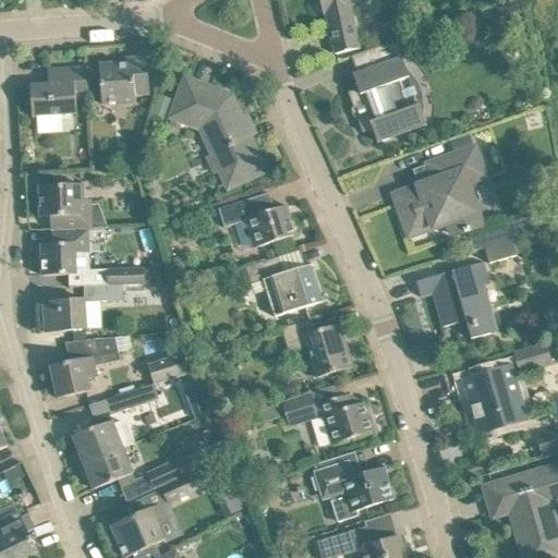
[(360,49),(350,4),(371,0),(370,0),(319,0),(324,15),(328,14),(331,28),(329,29),(335,55),(360,49)]
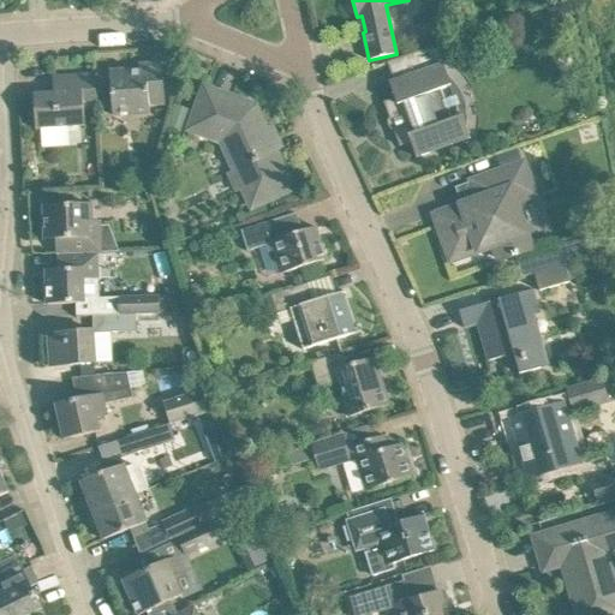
[(383,102),(400,147),(411,142),(417,157),(470,138),(461,115),(452,119),(441,89),(451,85),(443,64),(439,65),(437,60),(453,55),(448,42),(388,64),(393,77),(396,76),(399,79),(389,83),(395,99),(383,102)]
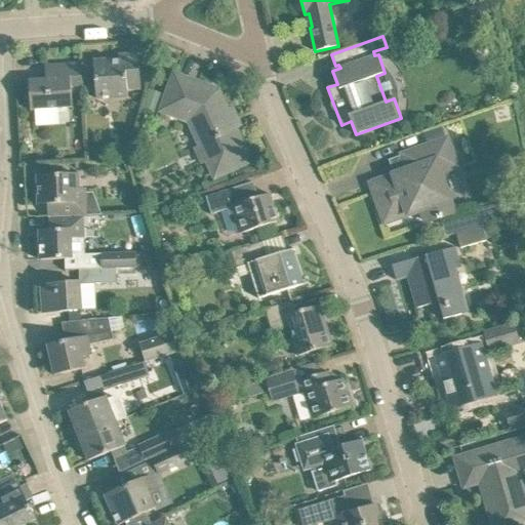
[(127,89),(140,88),(138,55),(123,56),(124,61),(93,63),(96,98),(127,96),(127,89)]
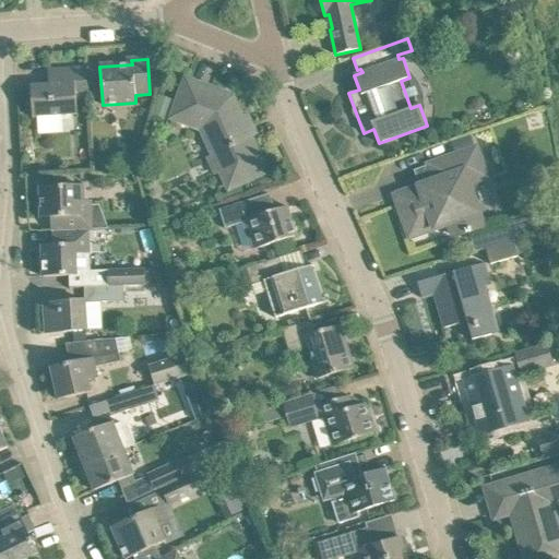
[(31,86),(33,118),(76,115),(75,97),(88,96),(88,90),(86,68),(55,70),(56,85),(31,86)]
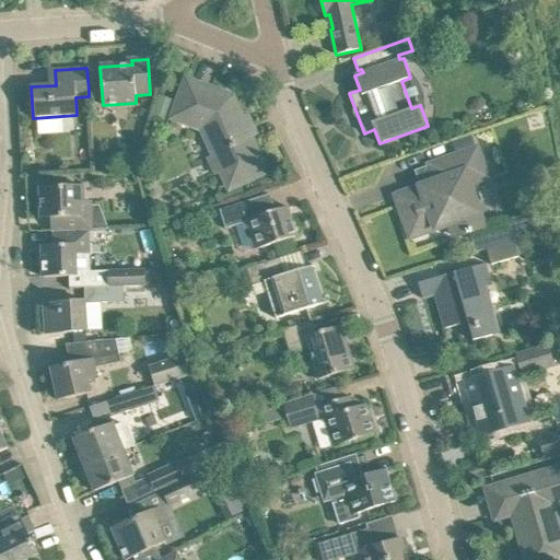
[(214,155),(209,158),(217,175),(222,172),(230,188),(266,172),(235,106),(231,97),(187,81),(173,118),(202,129),(214,155)]
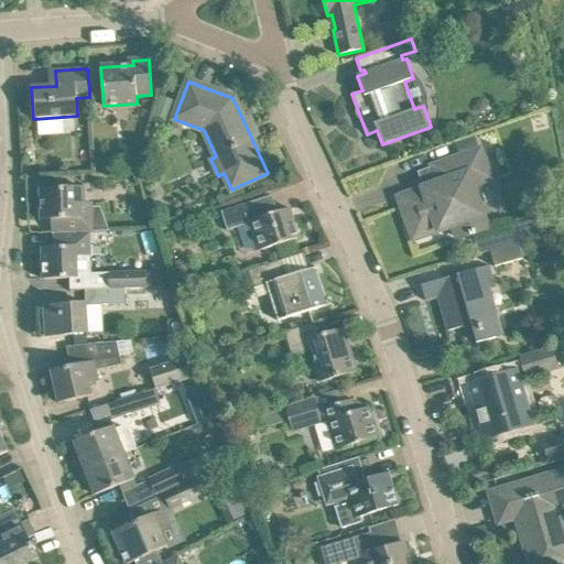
[(152,115),(165,120),(172,100),(160,95),(152,115)]
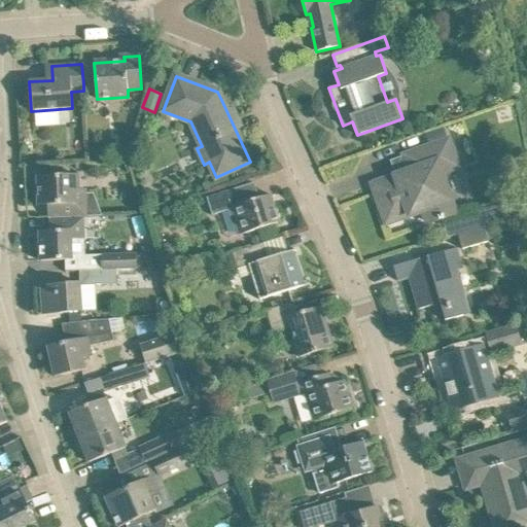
[(455,214),(442,176),(459,170),(455,157),(449,140),(432,147),(406,156),(406,157),(414,154),(419,169),(374,185),(387,221),(424,209),(428,222),(438,218),(440,220),(444,218),(455,214)]
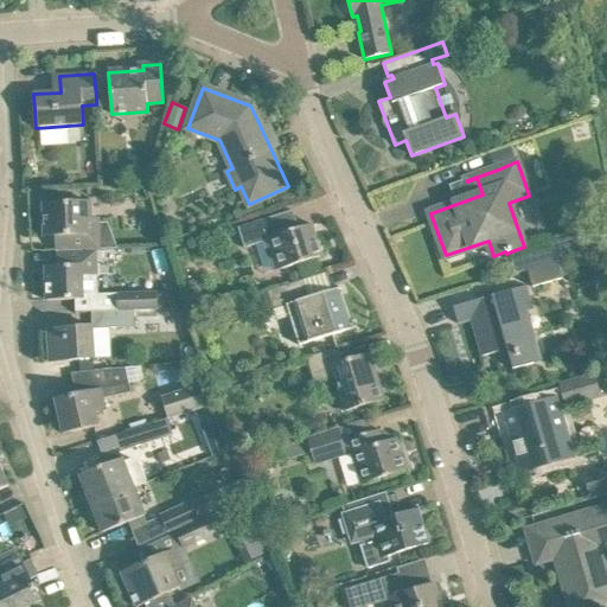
[(44,236),(69,235),(69,250),(102,249),(101,223),(91,223),(90,203),(66,203),(43,204),(44,236)]
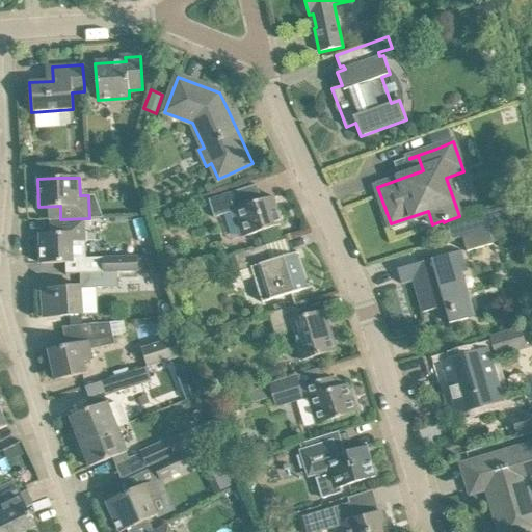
[(262,201),(257,185),(209,200),(214,217),(235,211),(242,237),(283,224),(273,196),(262,201)]
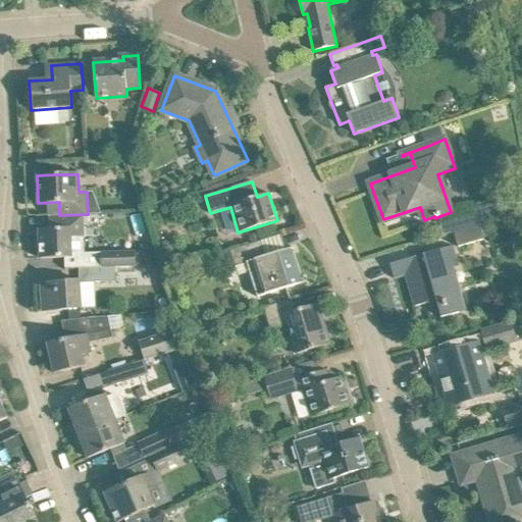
[(445,232),(453,230),(477,223),(474,211),(440,221),(445,232)]
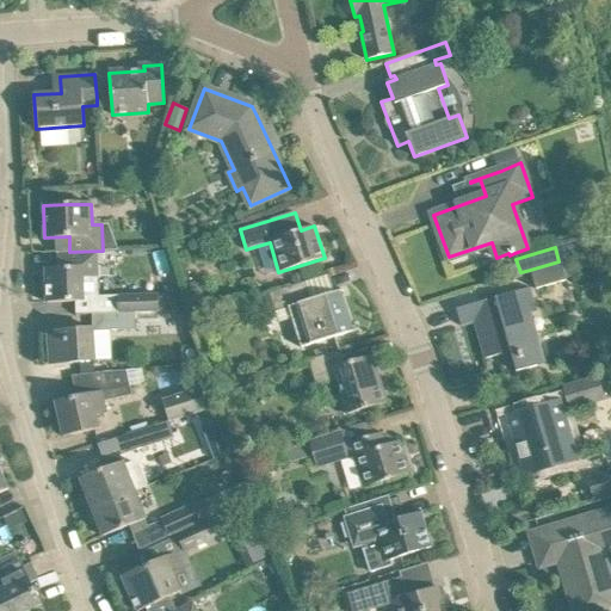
[(57,267),(45,269),(47,303),(71,302),(84,302),(82,278),(98,277),(98,252),(81,253),(57,253),(57,267)]
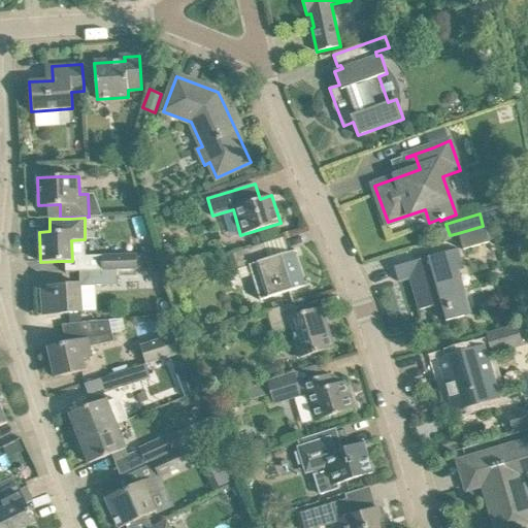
[(458,233),(463,251),(490,242),(485,225),(483,226),(458,233)]
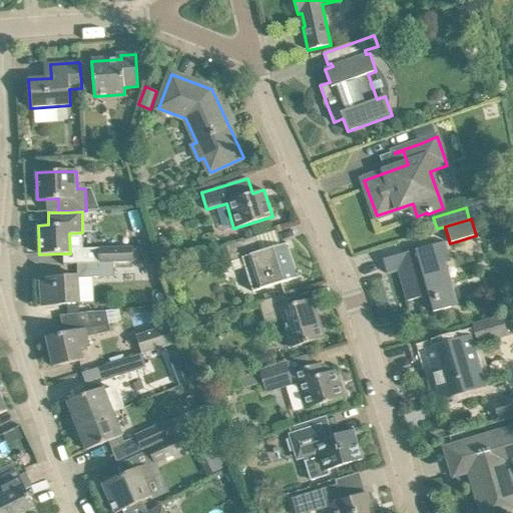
[(258,237),(257,236),(225,245),(225,247),(221,248),(225,262),(226,261),(227,263),(230,262),(230,263),(231,263),(242,259),(252,293),(299,278),(299,277),(291,279),(281,246),(289,243),(288,243),(258,252),(253,238),(258,237)]
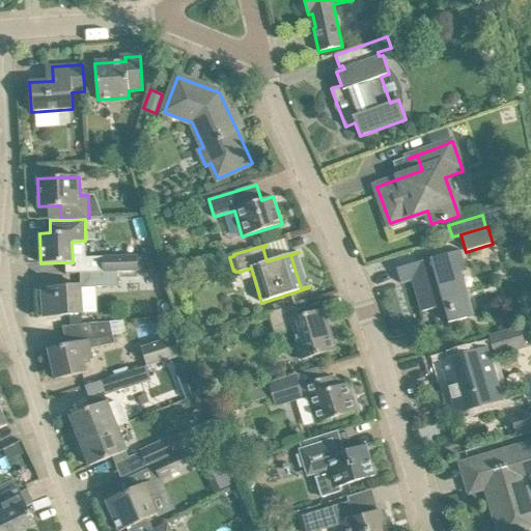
[(421,312),(436,308),(436,305),(443,303),(448,323),(474,316),(460,272),(467,271),(460,250),(396,269),(400,283),(412,280),(421,312)]
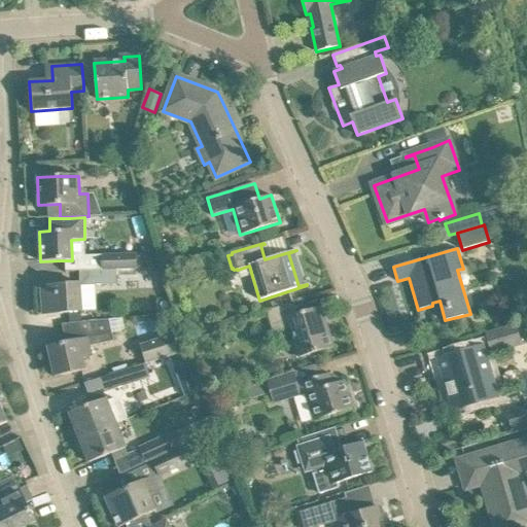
[(101,255),(101,270),(137,269),(136,254),(101,255)]
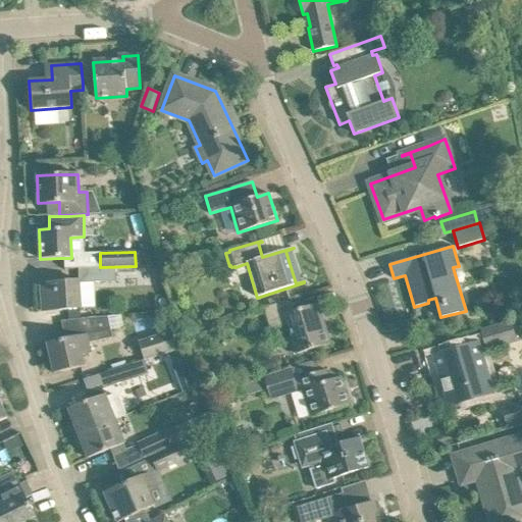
[(136,266),(100,267),(100,268),(87,268),(87,282),(115,281),(115,273),(136,272),(136,266)]
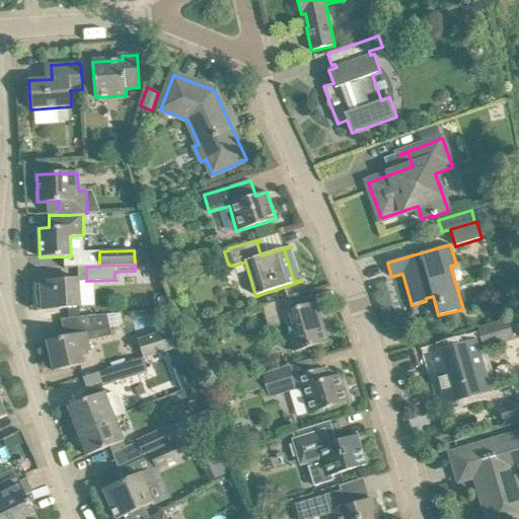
[(68,308),(68,307),(80,306),(78,279),(65,280),(65,281),(42,283),(43,310),(63,308),(68,308)]
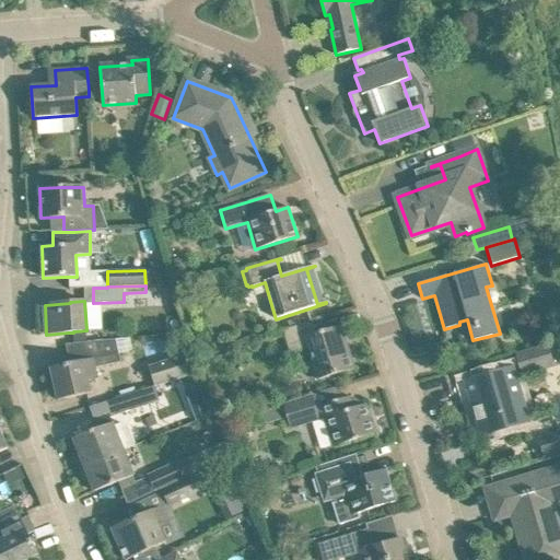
[(308,362),(314,378),(317,377),(318,381),(354,369),(341,326),(316,334),(312,321),(291,328),(283,330),(284,336),(290,353),(308,348),(313,361),(308,362)]
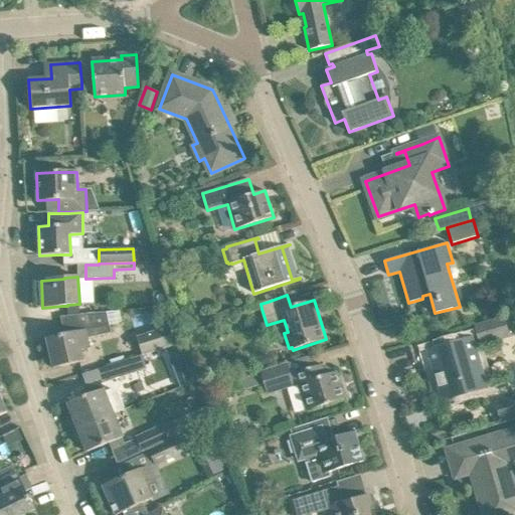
[(261,304),(244,309),(246,314),(262,309),(261,304)]
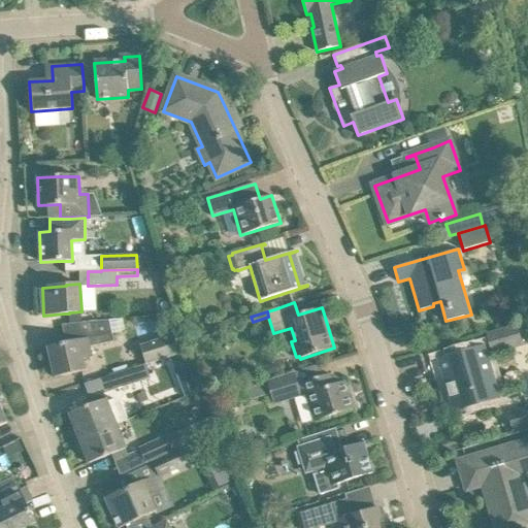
[(113,341),(109,320),(77,323),(81,339),(48,348),(55,377),(86,371),(83,359),(92,357),(90,347),(113,341)]
